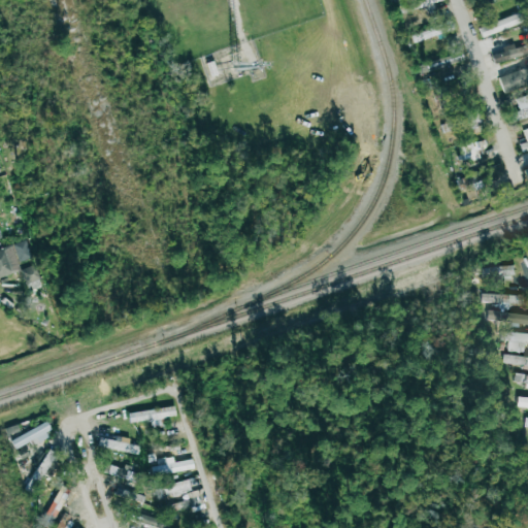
[(411,0),(406,1),(409,10),(440,0),(411,0)]
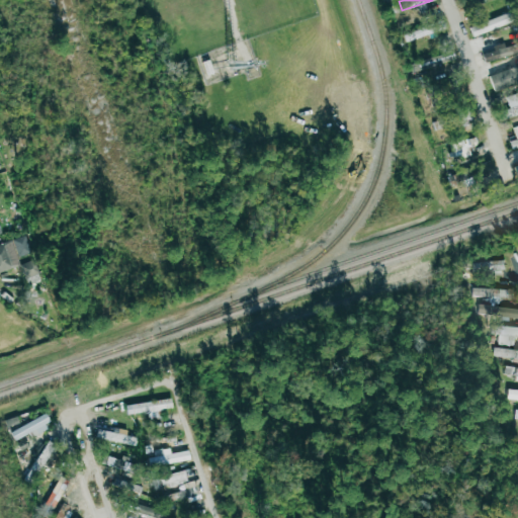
[(471,36),(510,22),(506,12),(468,26),(471,36)]
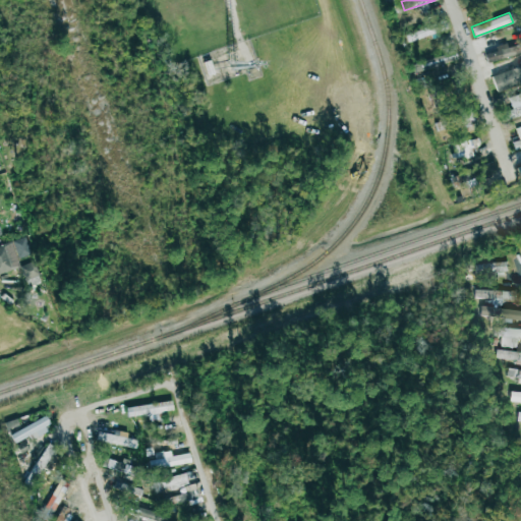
[(432,33),(447,29),(445,20),(430,24),(432,33)]
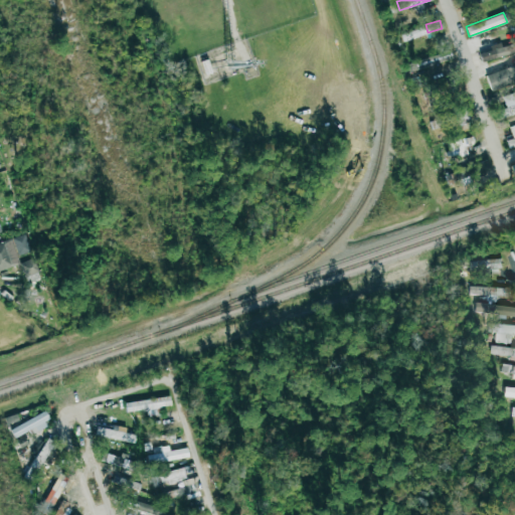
[(399,33),(401,40),(416,36),(414,29),(399,33)]
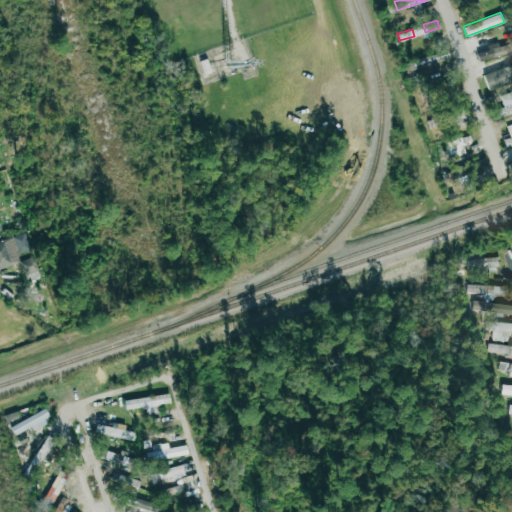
[(506,53),(502,41),(474,49),(478,61),(506,53)]
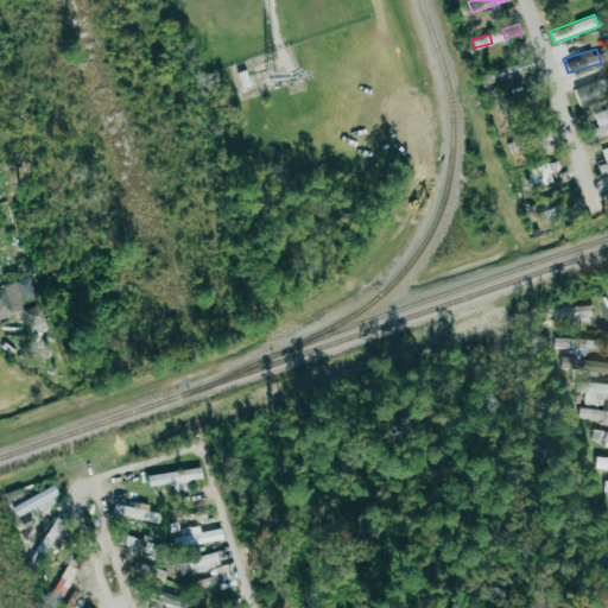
[(533,69),(531,59),(480,75),(482,86),(533,69)]
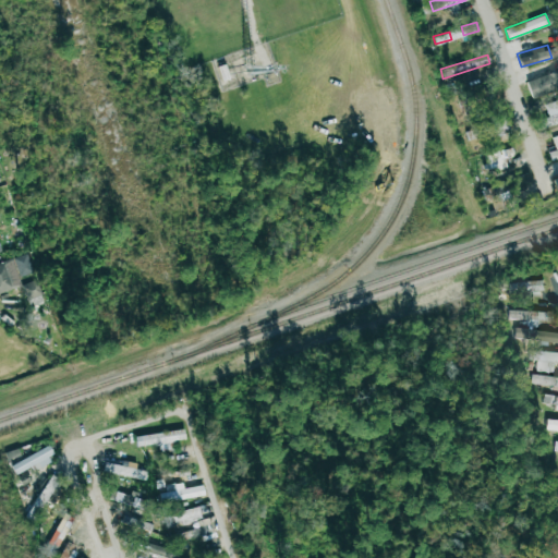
[(557,89),(557,71),(525,80),(530,96),(557,89)]
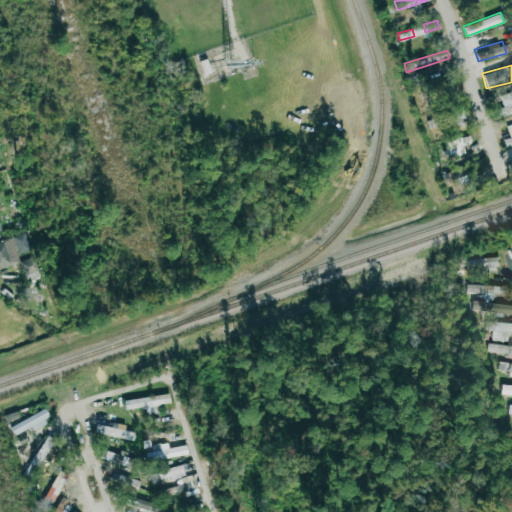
[(511,94),(511,92),(499,95),(502,107),(495,109),(497,117),(511,112),(511,94)]
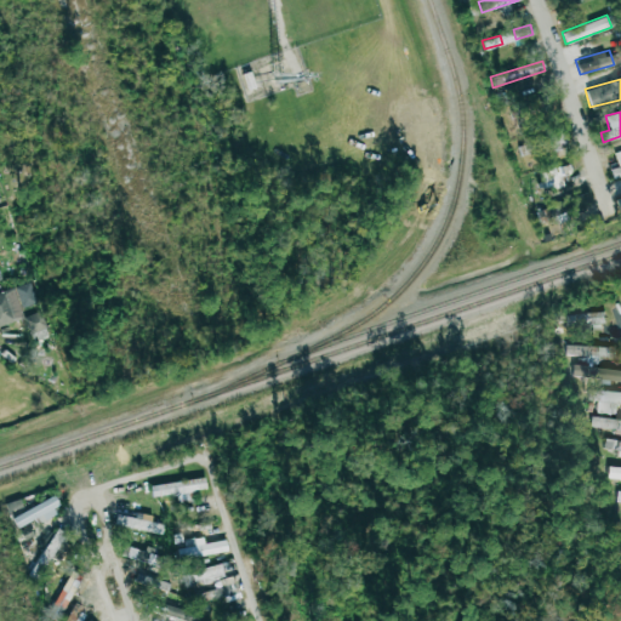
[(541,136),(543,153),(565,149),(563,134),(541,136)]
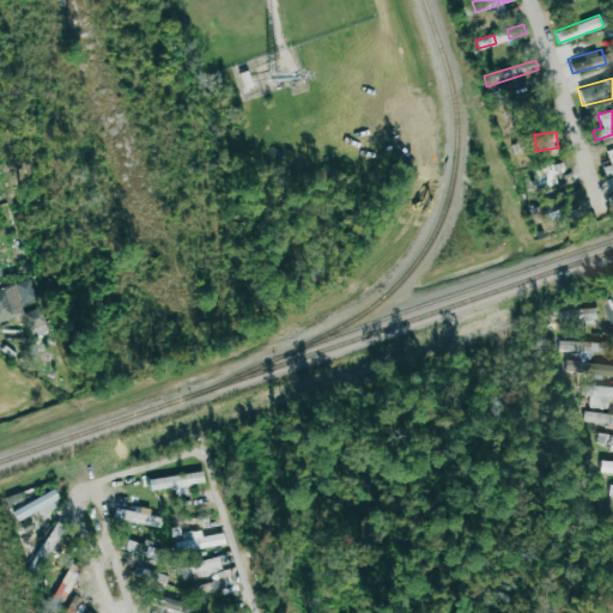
[(612,147),(605,151),(610,164),(601,167),(605,176),(612,173),(612,147)]
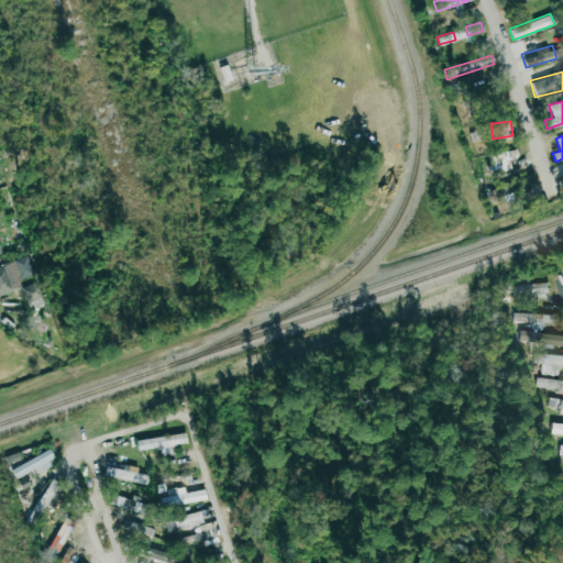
[(498,170),(518,166),(515,150),(495,153),(498,170)]
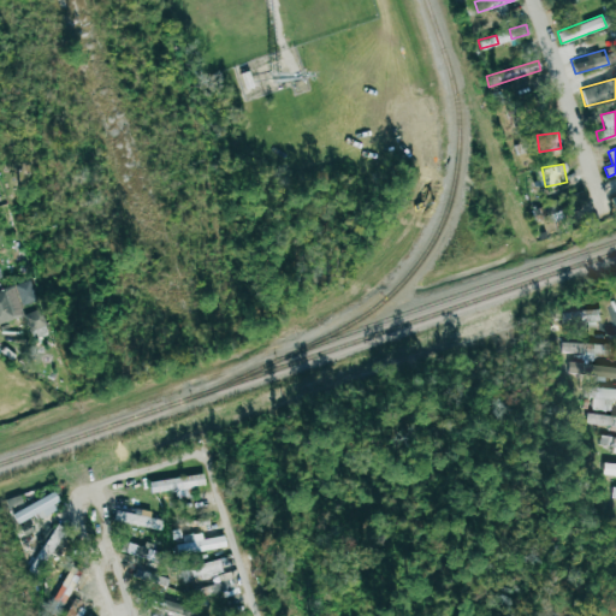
[(564,199),(567,207),(582,201),(579,193),(564,199)]
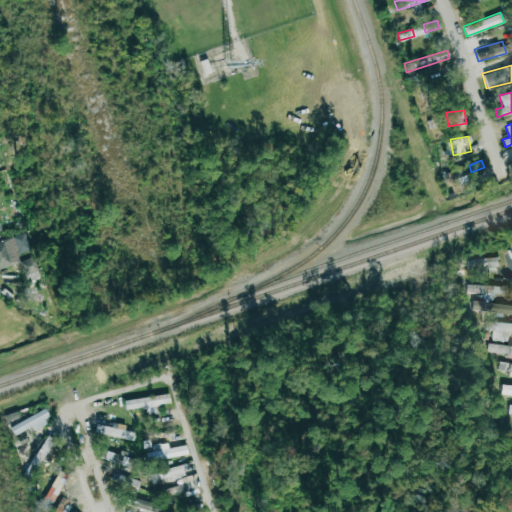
[(17,255),(30,251),(24,233),(12,236),(17,255)]
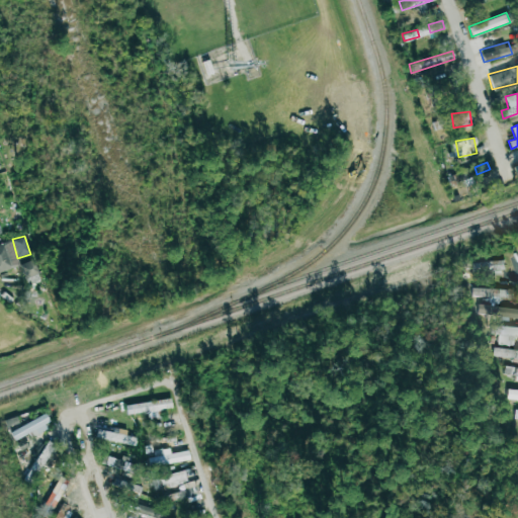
[(0,271),(19,266),(11,239),(0,242),(0,271)]
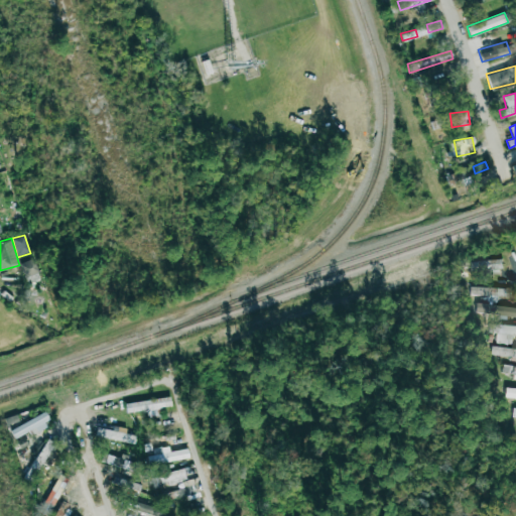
[(20,262),(27,283),(40,278),(34,258),(20,262)]
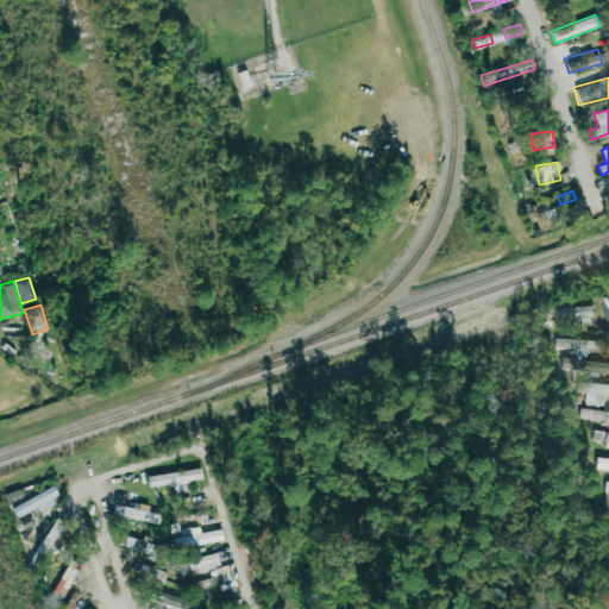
[(553,308),(554,321),(592,319),(591,306),(553,308)]
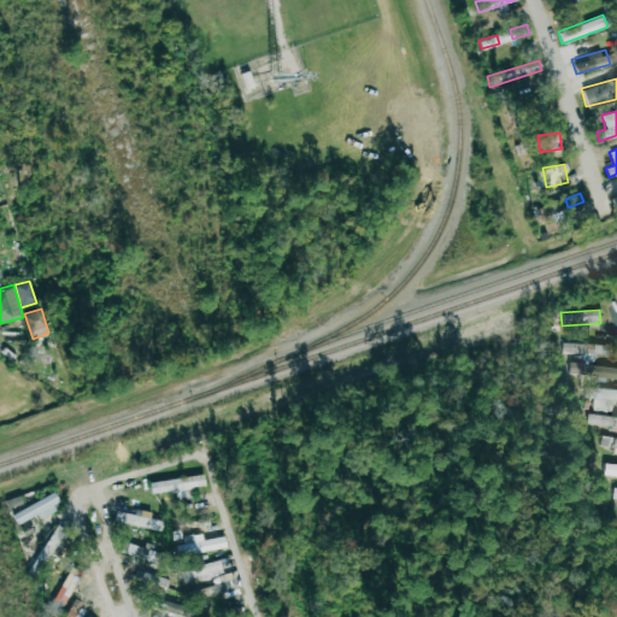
[(592,357),(592,353),(606,354),(606,345),(560,342),(560,356),(592,357)]
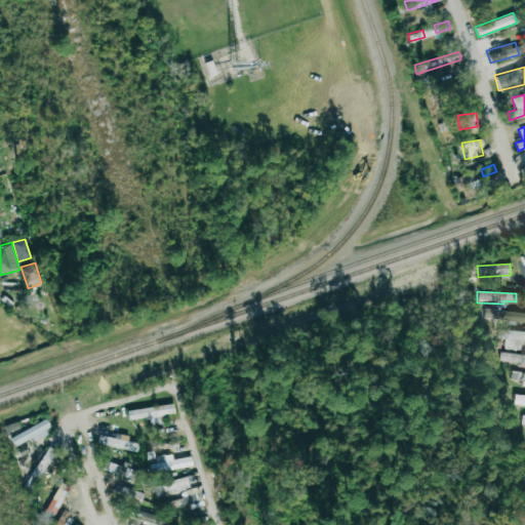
[(483,320),(524,321),(524,311),(483,310),(483,320)]
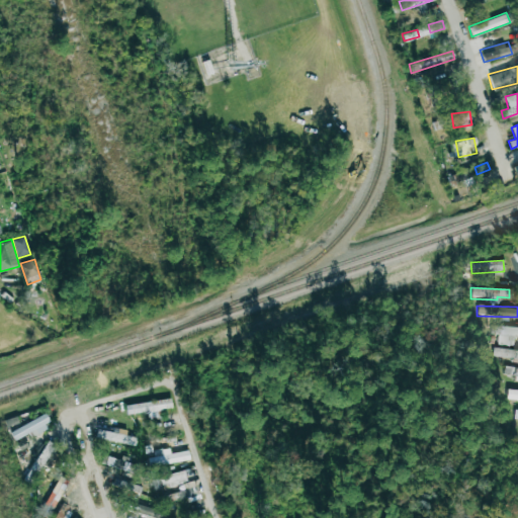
[(497,344),(512,345),(512,335),(517,335),(517,326),(490,325),(490,334),(498,334),(497,344)]
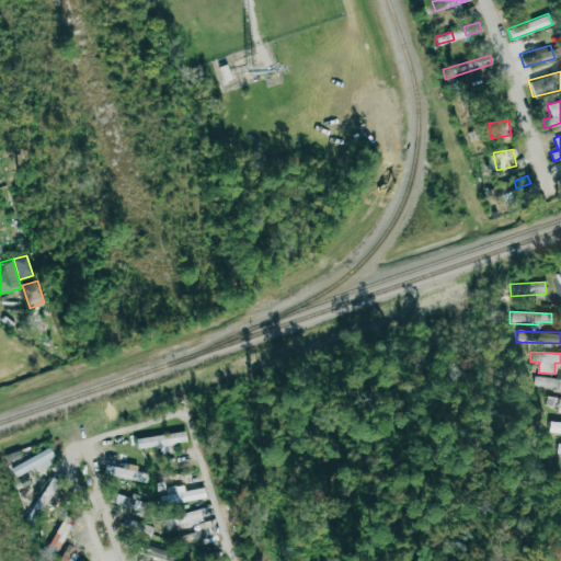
[(560,409),(560,398),(546,397),(545,408),(560,409)]
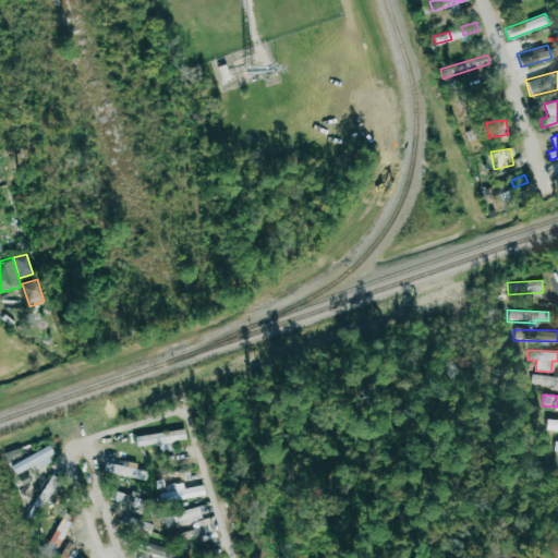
[(545,431),(557,431),(557,420),(545,420),(545,431)]
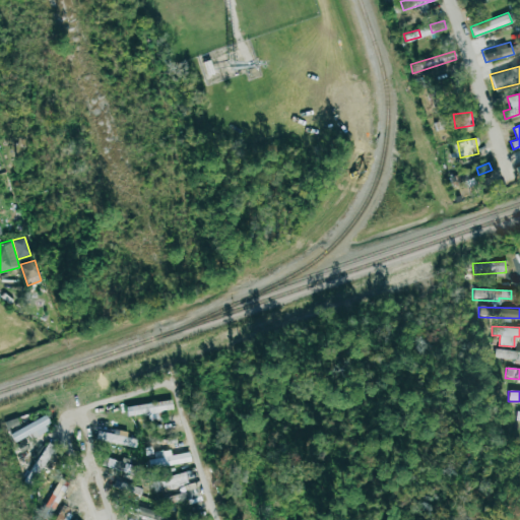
[(128,415),(146,413),(147,420),(158,418),(157,411),(172,409),(171,399),(127,406),(128,415)]
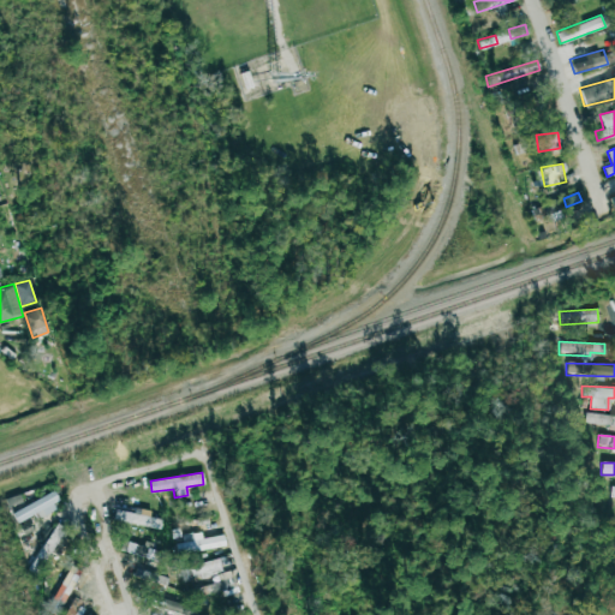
[(4,499),(7,508),(22,502),(18,494),(4,499)]
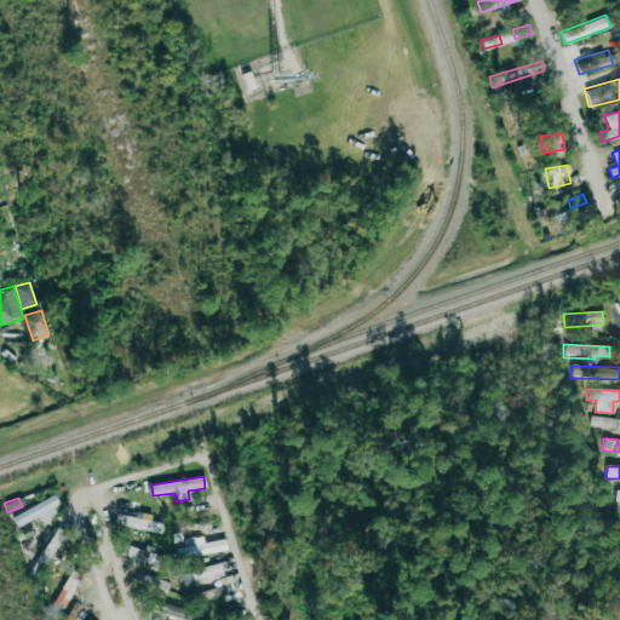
[(58,512),(53,498),(10,514),(15,528),(58,512)]
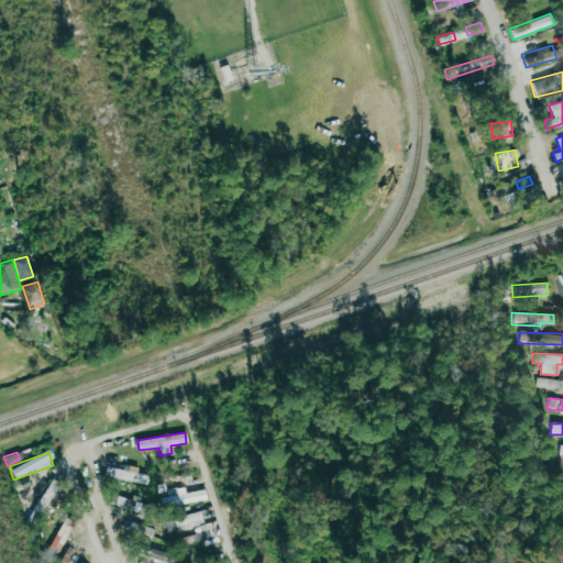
[(103,478),(146,482),(147,474),(128,473),(128,465),(105,464),(103,478)]
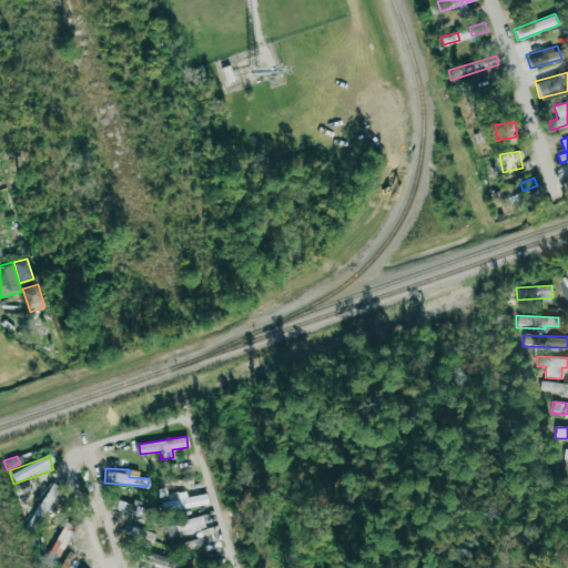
[(162,501),(162,509),(206,506),(205,495),(178,497),(178,493),(168,493),(169,500),(162,501)]
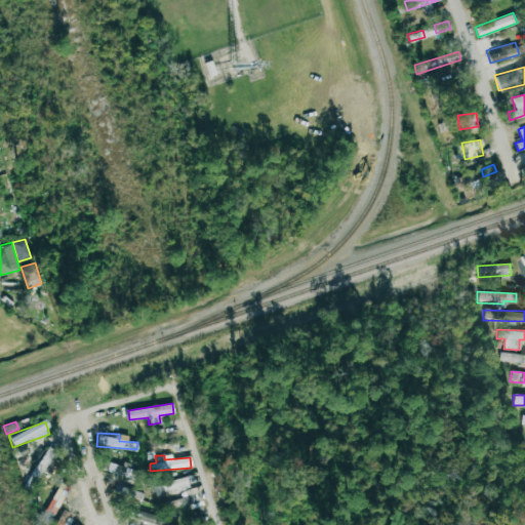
[(123,475),(126,467),(104,460),(102,469),(123,475)]
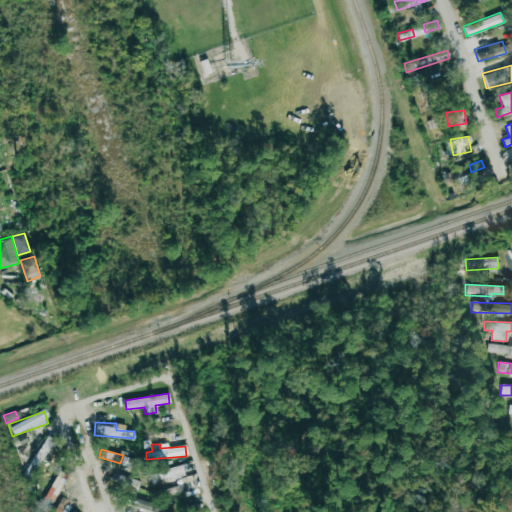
[(166,481),(184,476),(180,464),(156,471),(158,480),(165,477),(166,481)]
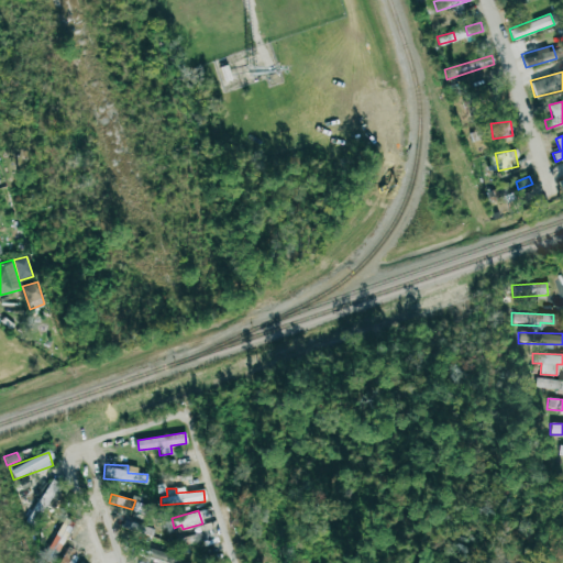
[(72,522),(63,518),(42,558),(51,562),(72,522)]
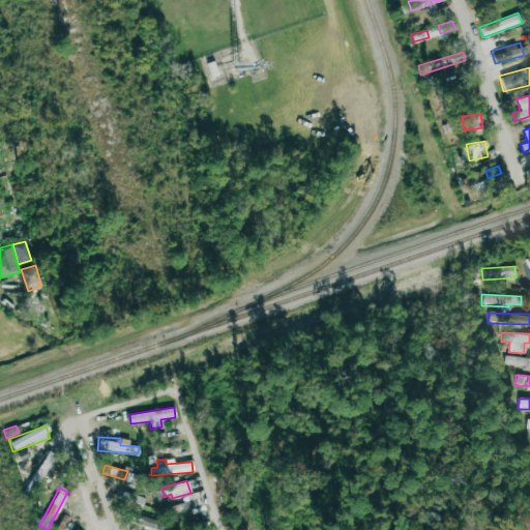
[(143,506),(145,495),(115,492),(114,503),(143,506)]
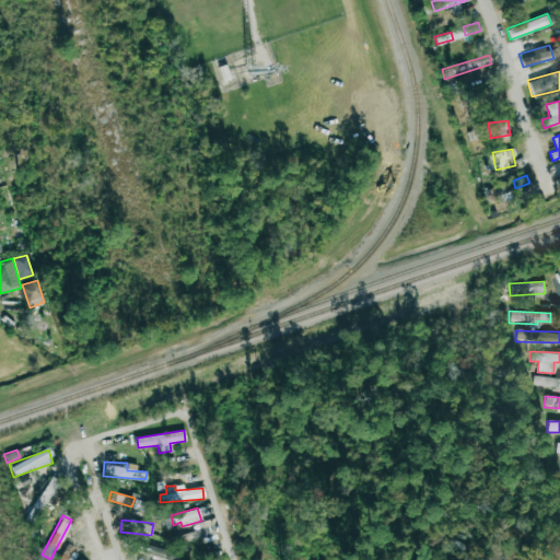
[(202,543),(216,539),(213,525),(182,531),(184,540),(201,537),(202,543)]
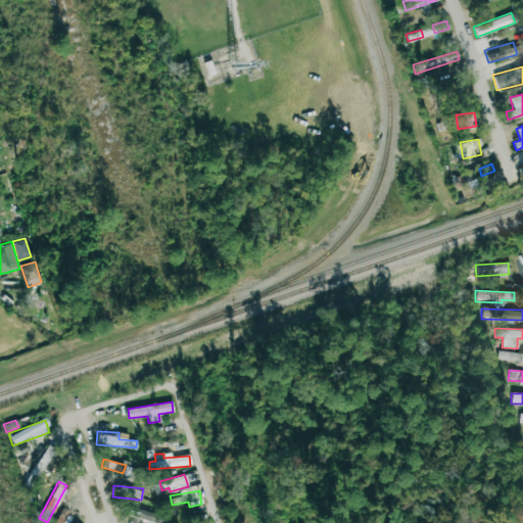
[(129,514),(155,522),(159,516),(132,506),(129,514)]
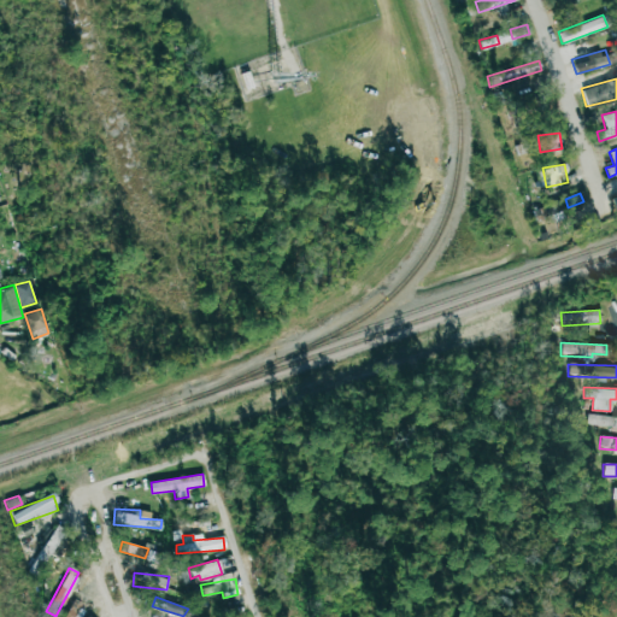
[(62,616),(75,616),(82,603),(72,598),(62,616)]
